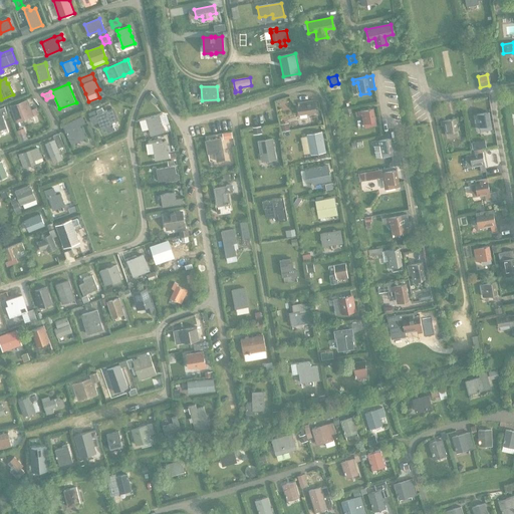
[(151,93),(147,97),(155,104),(159,100),(151,93)]
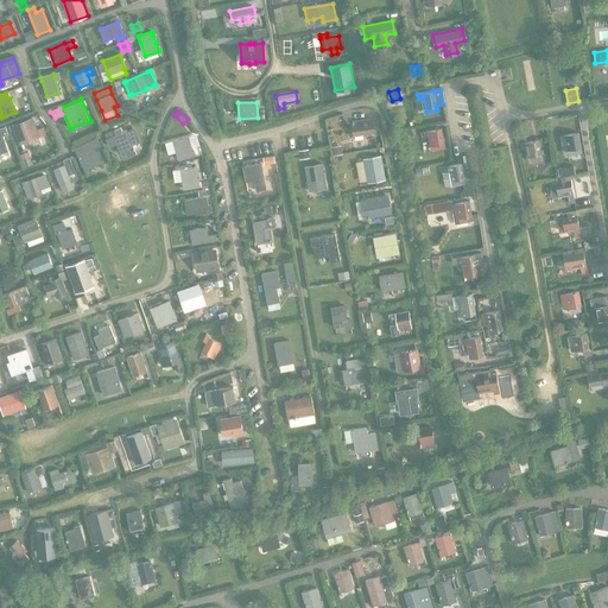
[(32,118),(13,125),(20,144),(39,135),(43,134),(40,127),(37,130),(32,118)]
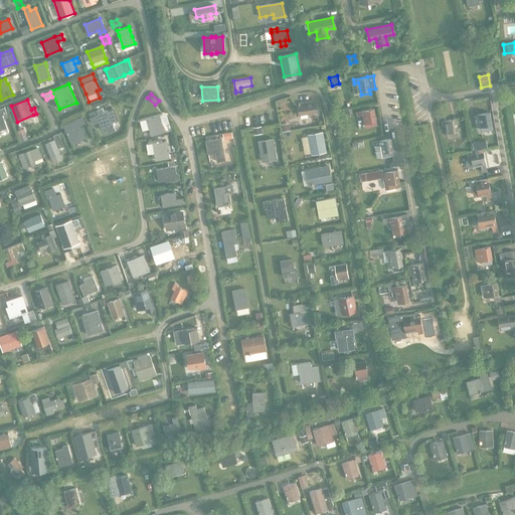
[(298,104),(299,114),(307,113),(308,115),(317,114),(314,101),(298,104)]
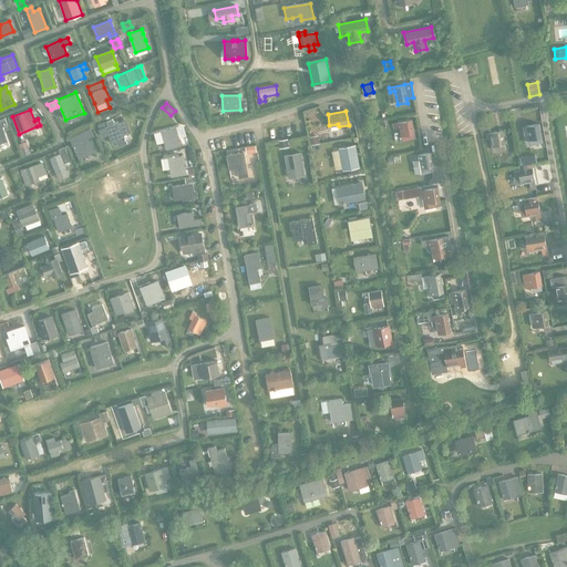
[(99,130),(102,136),(107,134),(109,137),(113,136),(117,145),(125,141),(122,134),(129,131),(122,119),(116,121),(113,122),(111,119),(102,123),(104,127),(99,130)]
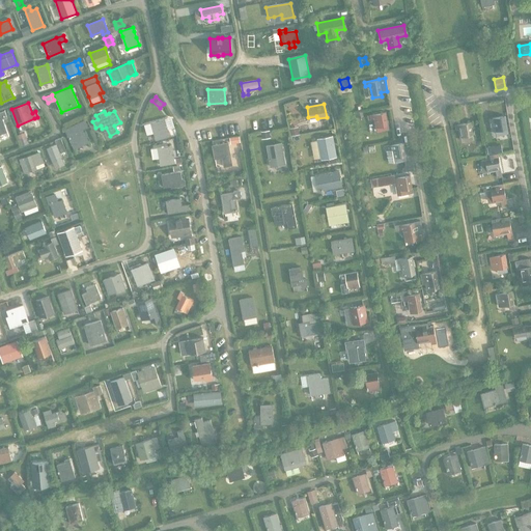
[(370,114),(371,119),(375,118),(378,131),(388,129),(385,112),(370,114)]
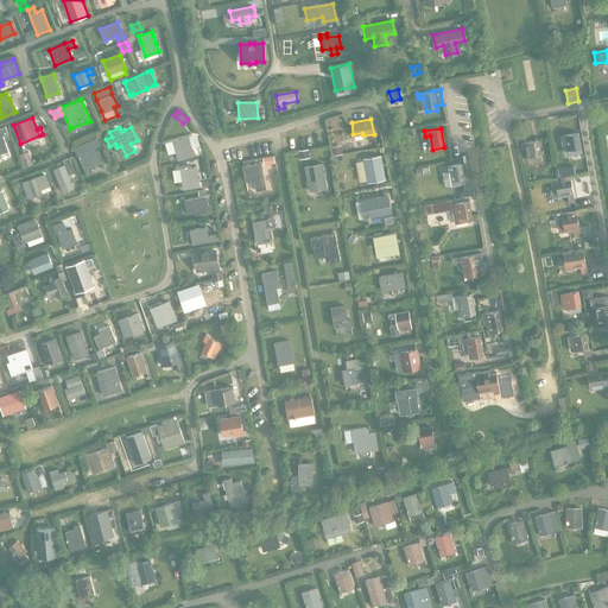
[(561,141),(561,145),(567,144),(568,154),(578,152),(575,133),(559,135),(561,141)]
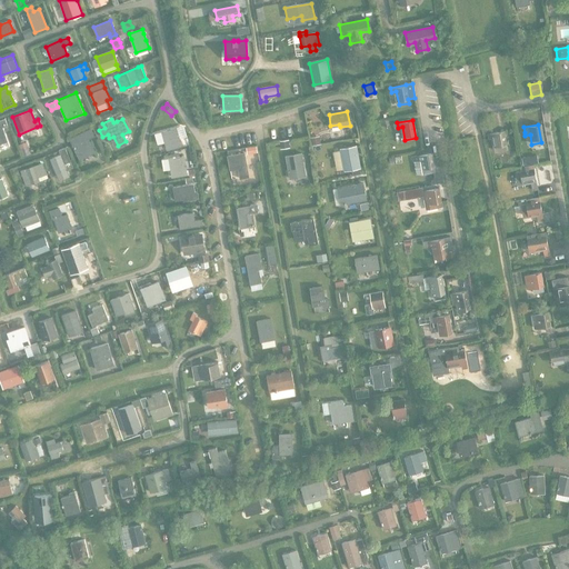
[(176,128),(162,131),(166,146),(167,150),(181,146),(180,141),(178,137),(176,128)]
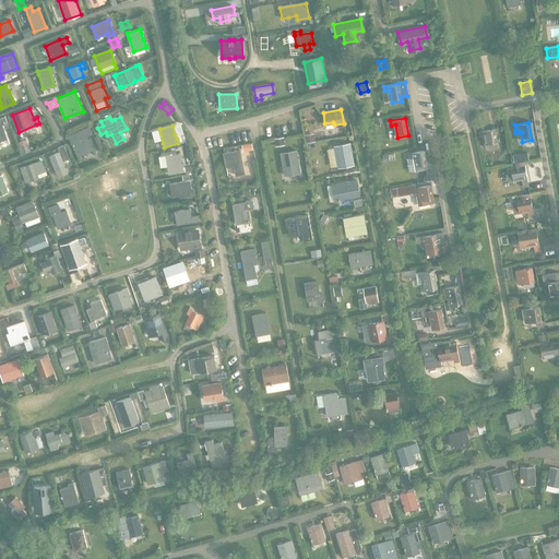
[(85,135),(92,133),(88,127),(68,135),(78,156),(92,150),(85,135)]
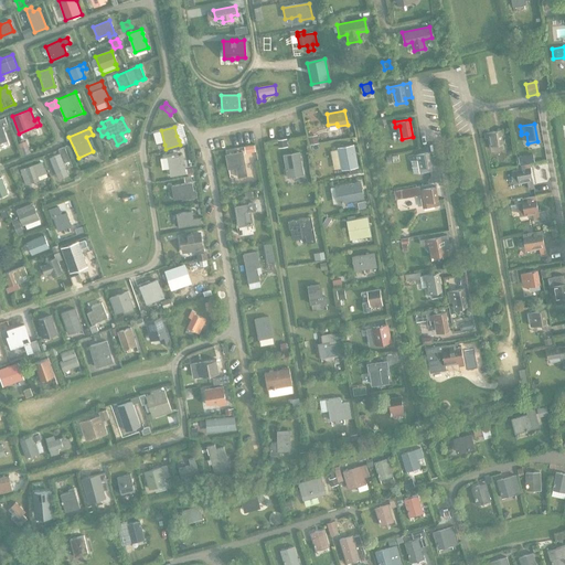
[(483,132),(483,137),(489,136),(491,150),(501,148),(498,129),(483,132)]
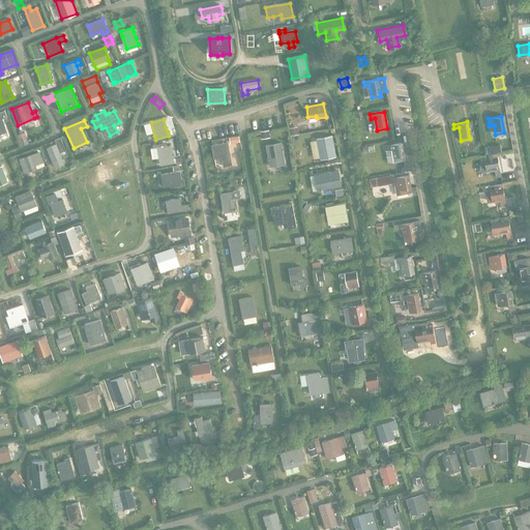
[(297,125),(289,127),(291,135),(298,133),(297,125)]
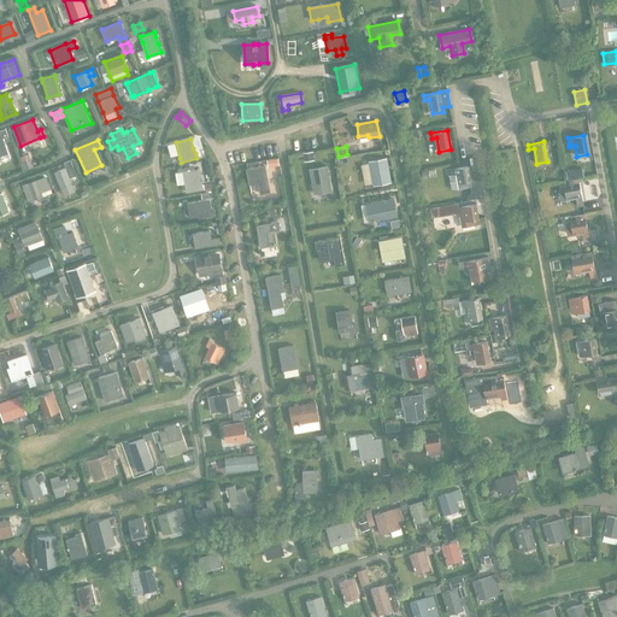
[(29,153),(21,156),(24,168),(33,165),(29,153)]
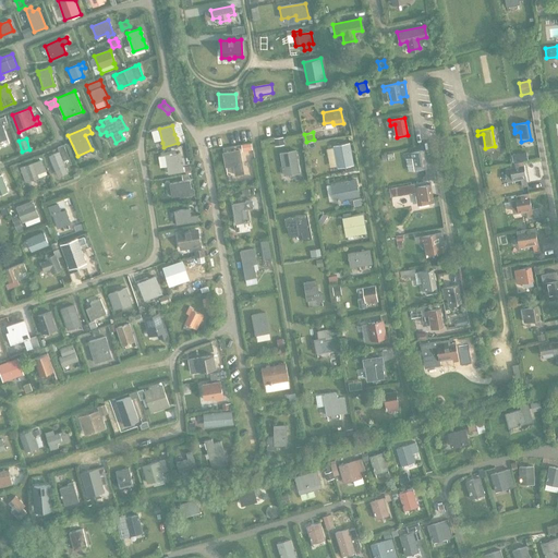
[(349,143),(334,146),(335,147),(338,165),(338,167),(346,166),(353,164),(349,143)]
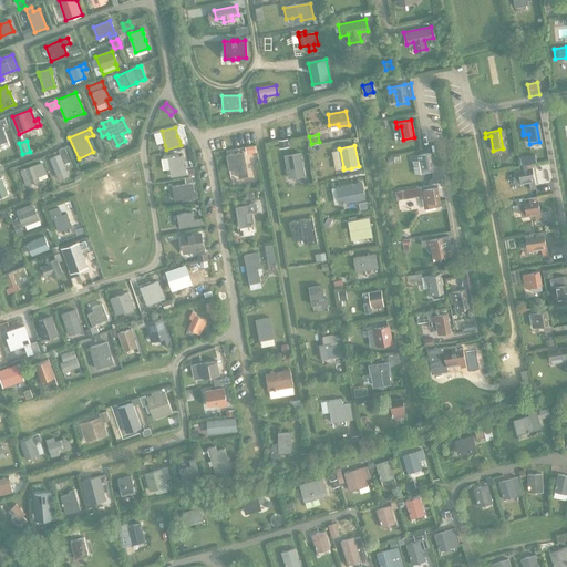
[(54,157),(50,160),(59,179),(69,175),(65,168),(64,164),(71,161),(64,147),(58,150),(60,155),(54,157)]
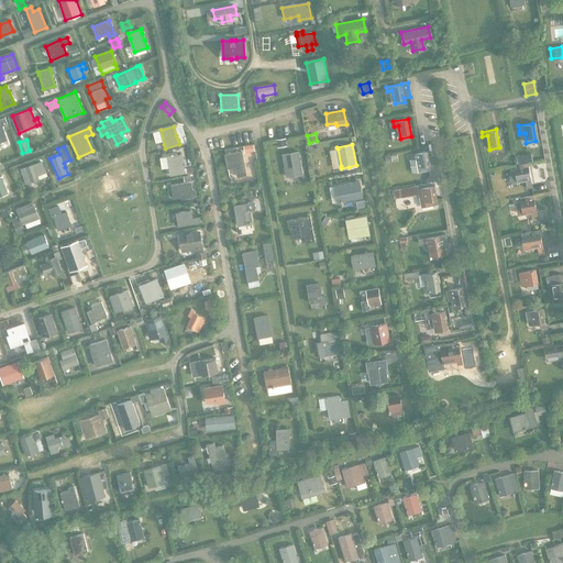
[(412,153),(407,154),(408,159),(410,159),(414,158),(418,157),(420,170),(429,169),(430,175),(438,174),(433,154),(428,155),(427,151),(412,153)]
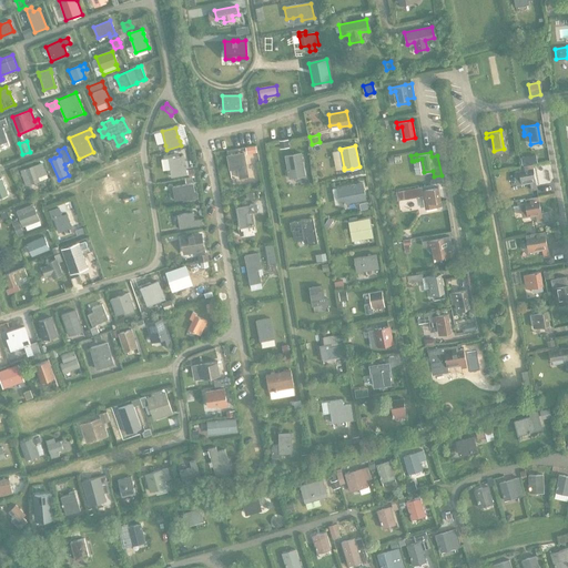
[(226,156),(229,169),(236,168),(239,178),(246,176),(244,166),(242,153),(226,156)]
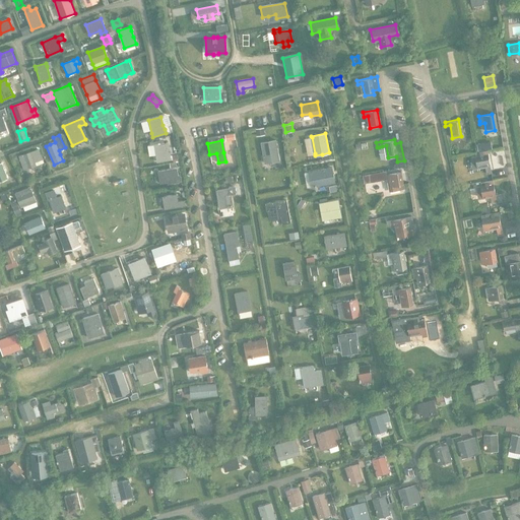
[(261,142),(264,164),(278,160),(274,140),(261,142)]
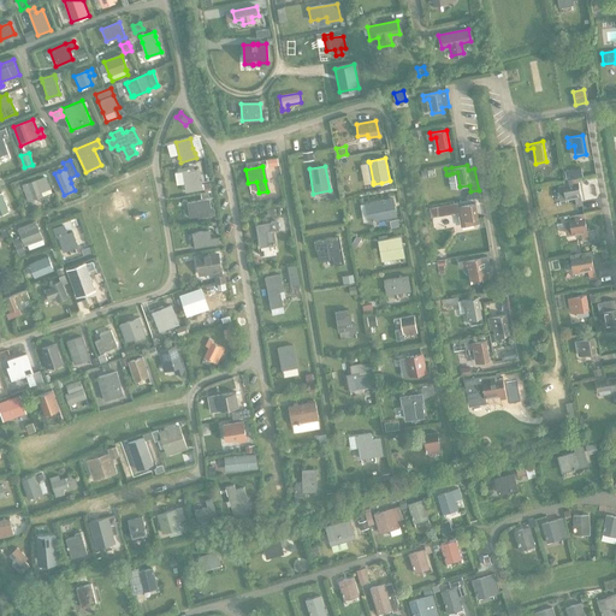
[(183,171),(184,181),(185,187),(187,190),(196,189),(196,184),(201,183),(199,169),(183,171)]
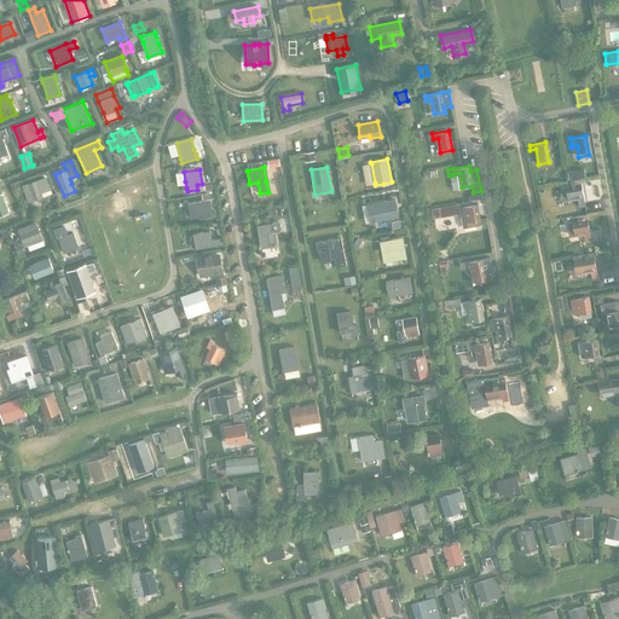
[(22,185),(28,202),(42,196),(41,192),(50,189),(46,177),(22,185)]
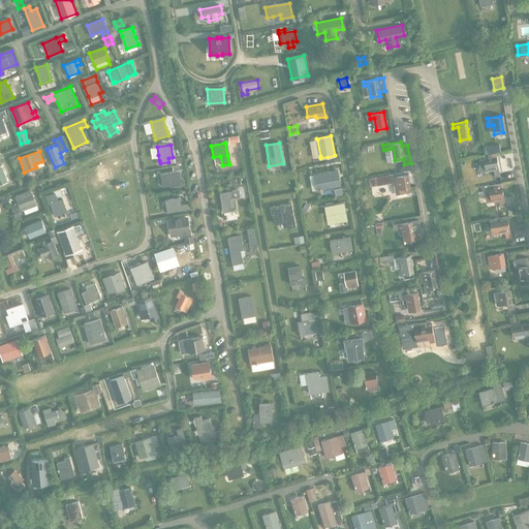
[(485,159),(478,160),(480,172),(494,169),(495,177),(500,176),(496,153),(487,154),(488,155),(484,155),(485,159)]
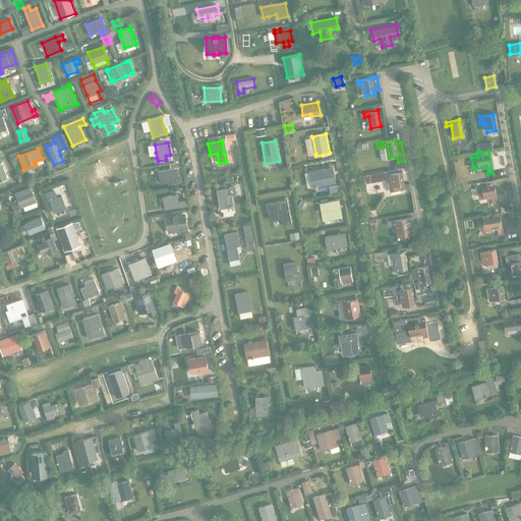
[(160,171),(159,171),(161,183),(168,182),(168,184),(180,182),(179,175),(177,176),(176,168),(162,170),(162,169),(160,170),(160,171)]
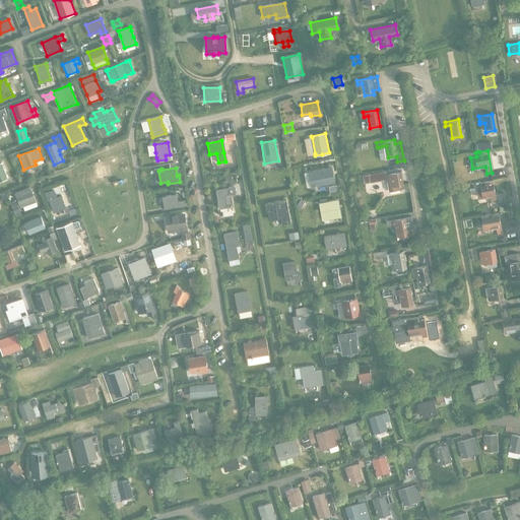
[(308,172),(311,187),(333,182),(331,168),(308,172)]
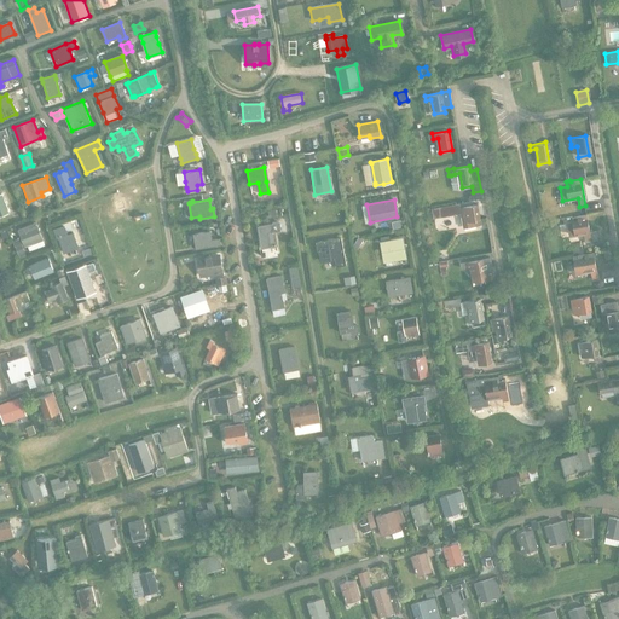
[(460,203),(432,208),(434,218),(462,213),(464,227),(469,226),(480,224),(480,219),(476,203),(461,207),(460,203)]
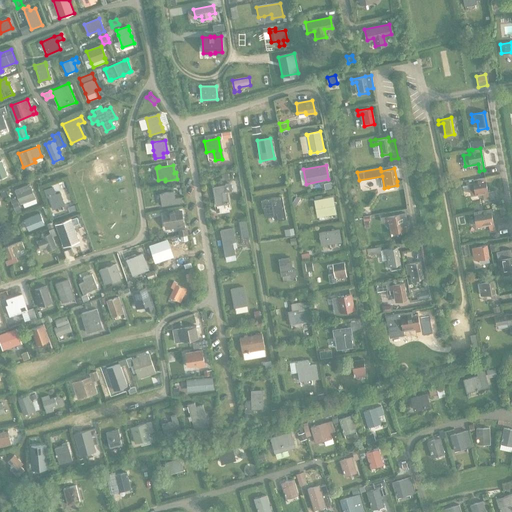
[(469,184),(470,193),(481,191),(482,193),(483,193),(484,201),(495,199),(493,190),(486,192),(483,178),(471,180),(472,184),(469,184)]
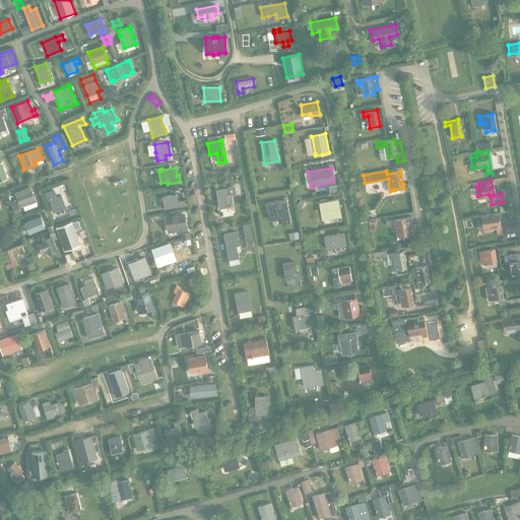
[(229,188),(216,190),(219,207),(228,206),(233,205),(231,193),(234,193),(233,186),(228,187),(229,188)]
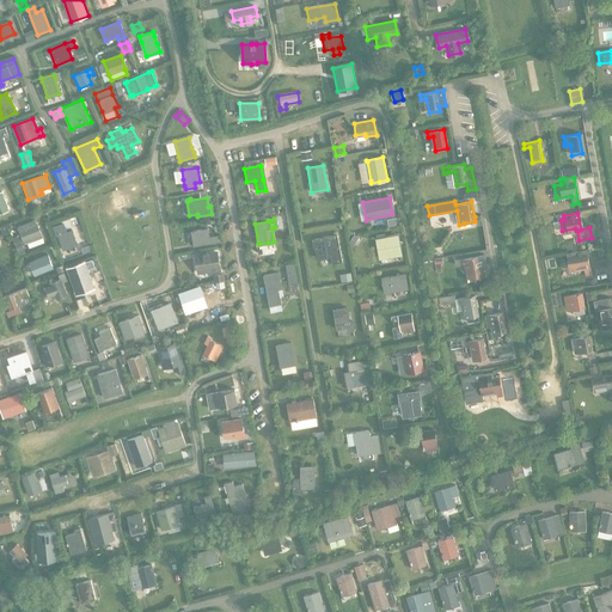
[(18,227),(24,243),(41,237),(35,220),(18,227)]
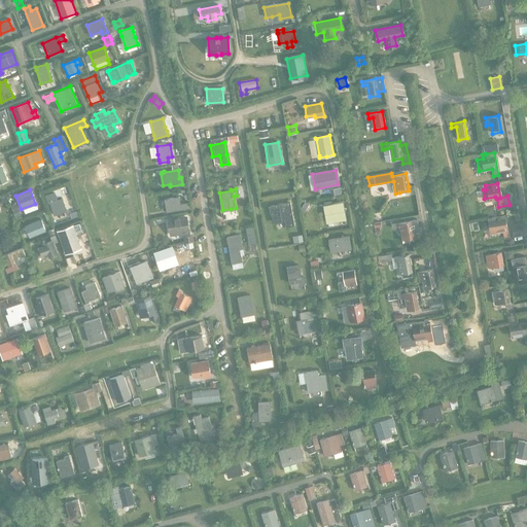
[(50,203),(55,214),(66,211),(61,198),(58,199),(55,191),(45,195),(48,204),(50,203)]
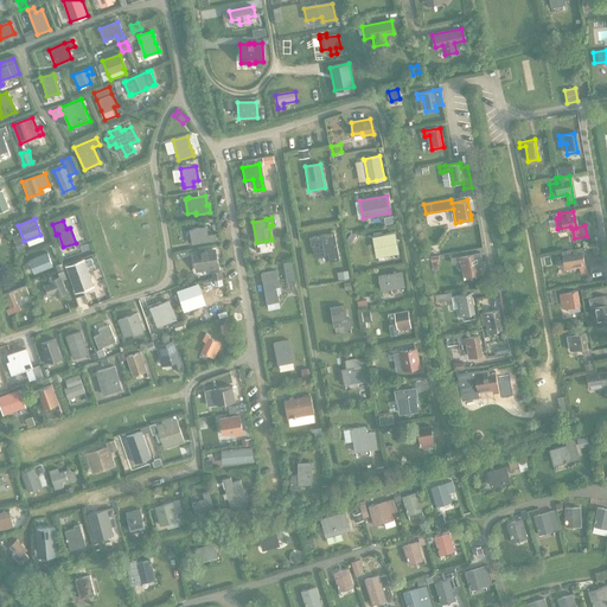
[(190,229),(192,243),(210,241),(216,240),(215,234),(209,235),(206,235),(205,227),(193,229),(193,228),(192,229),(190,229)]
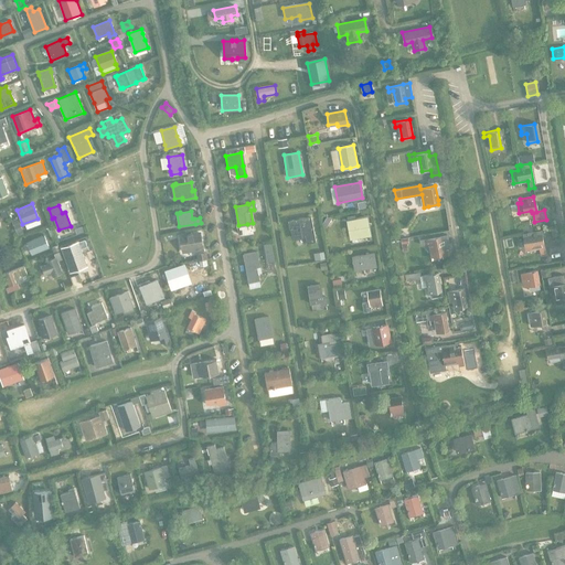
[(304,235),(307,243),(315,242),(310,216),(287,221),(288,228),(290,228),(294,238),(304,235)]
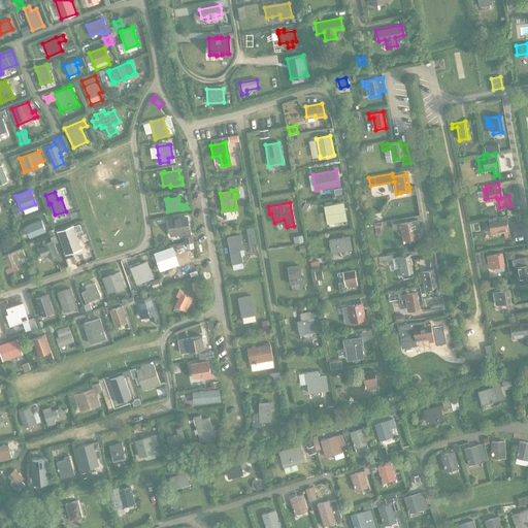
[(305,202),(300,208),(305,211),(309,204),(305,202)]
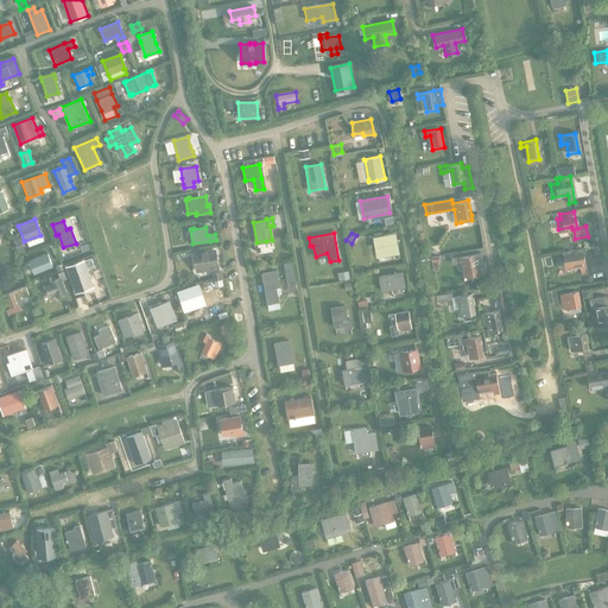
[(373,239),(377,257),(397,253),(393,234),(382,236),(373,239)]
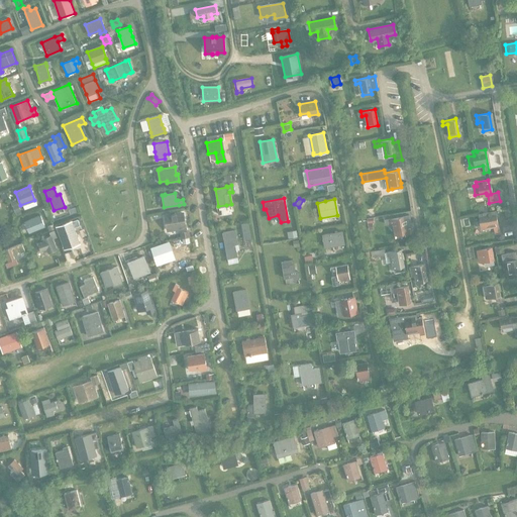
[(18,204),(12,206),(16,214),(21,212),(18,204)]
